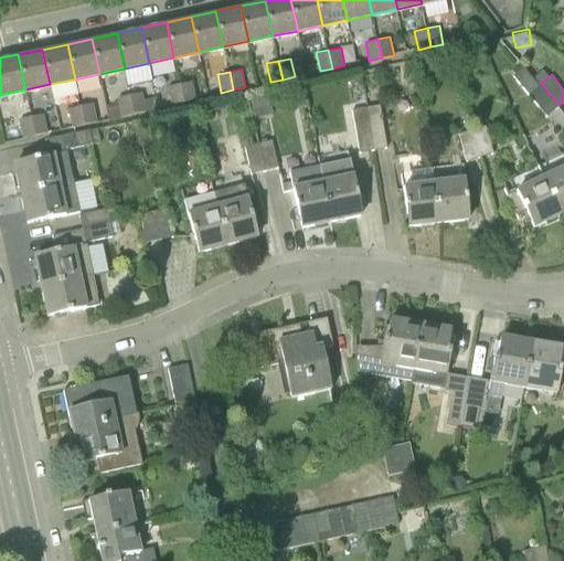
[(184,101),(197,98),(192,80),(180,82),(184,101)]
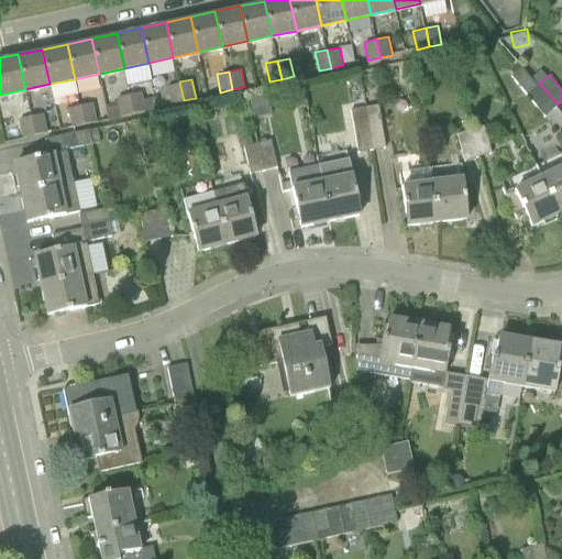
[(172,102),(184,100),(179,81),(167,85),(172,102)]
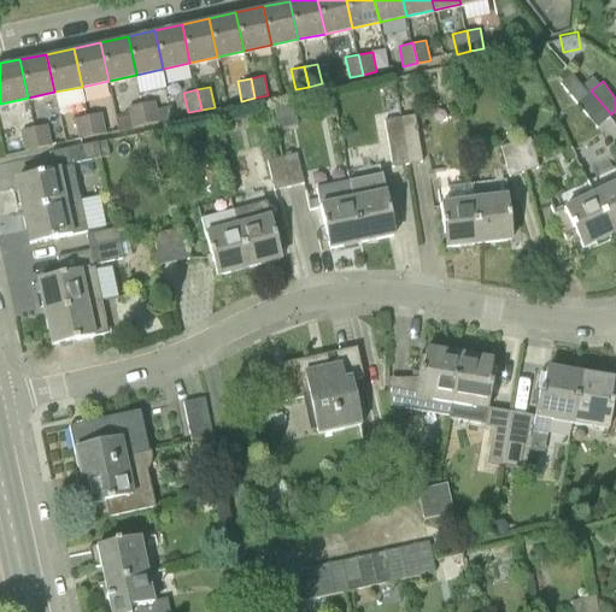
[(598,125),(611,115),(591,90),(578,101),(598,125)]
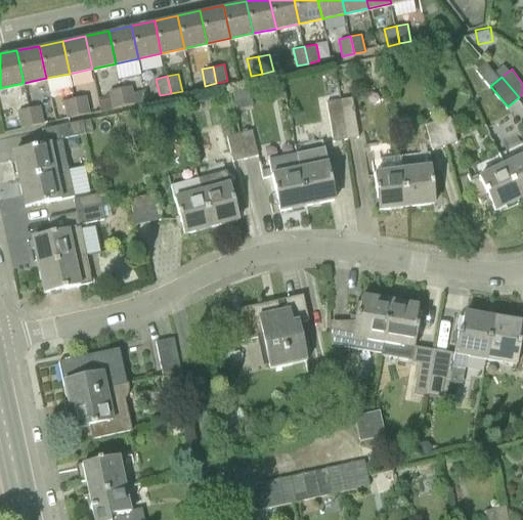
[(124,103),(135,100),(132,84),(121,86),(124,103)]
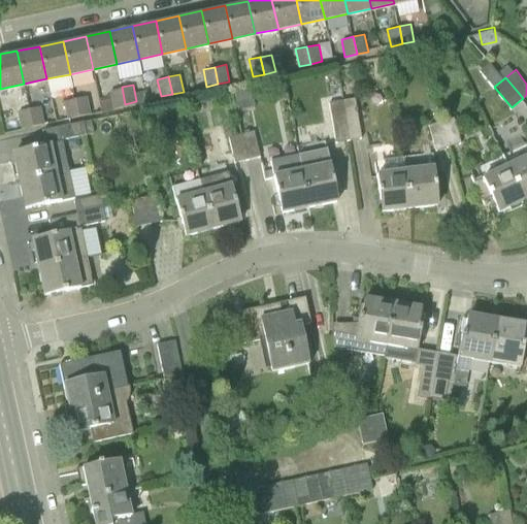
[(113,106),(125,104),(122,87),(110,90),(113,106)]
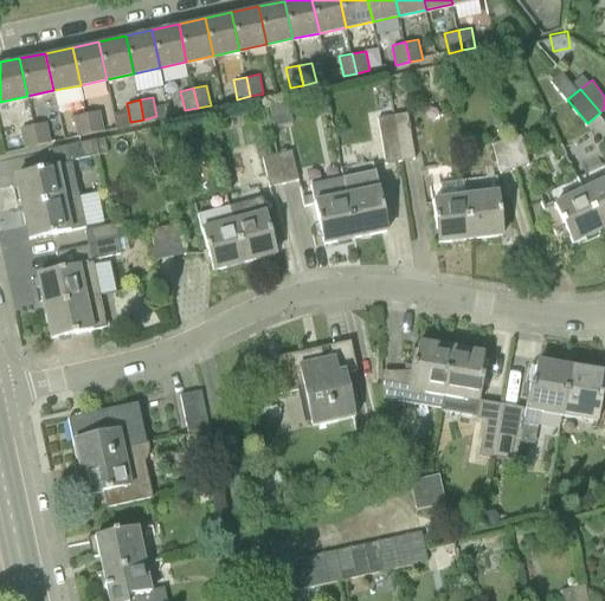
[(91,131),(104,128),(101,108),(87,111),(91,131)]
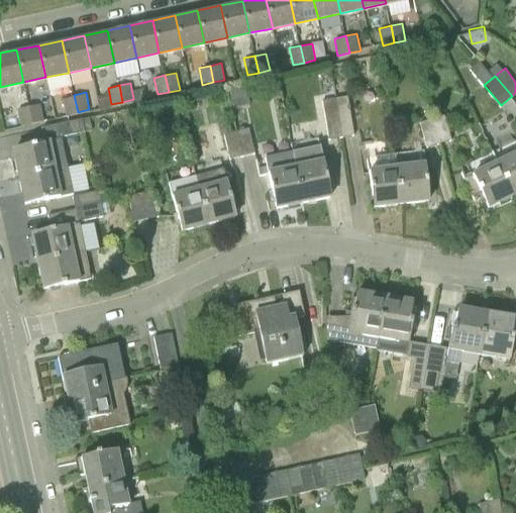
[(343,134),(354,133),(347,94),(336,95),(343,134)]
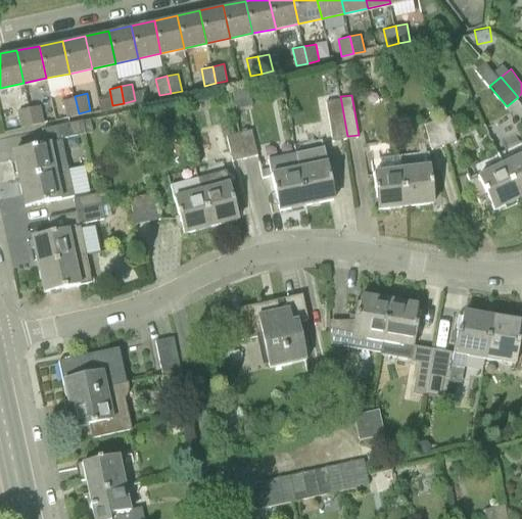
[(67,115),(79,113),(75,96),(63,98),(67,115)]
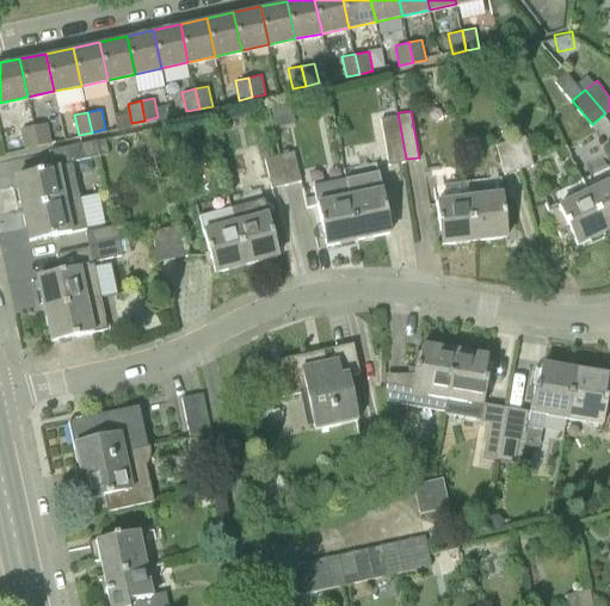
[(389,162),(406,159),(398,112),(381,116),(389,162)]
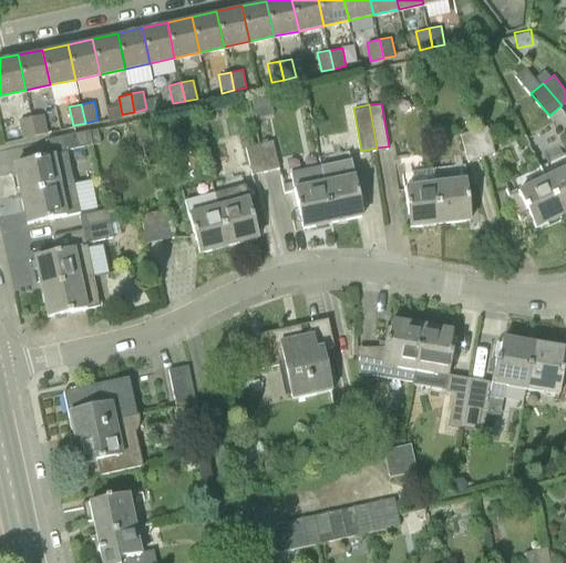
[(35,134),(48,131),(44,112),(32,114),(35,134)]
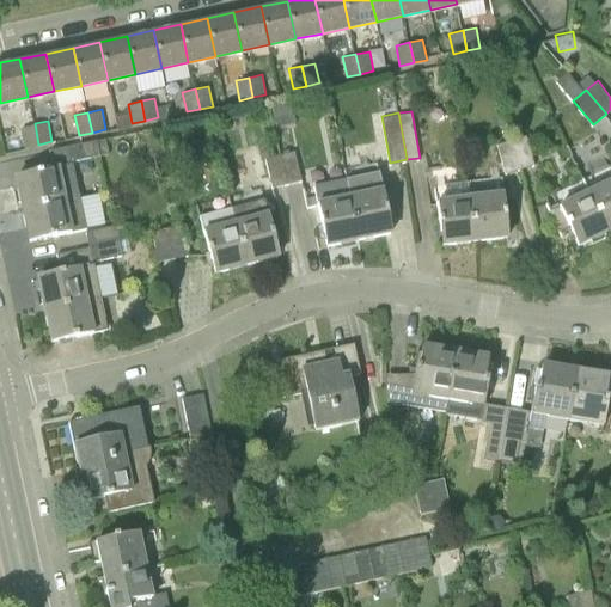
[(25,147),(38,145),(35,123),(20,127),(25,147)]
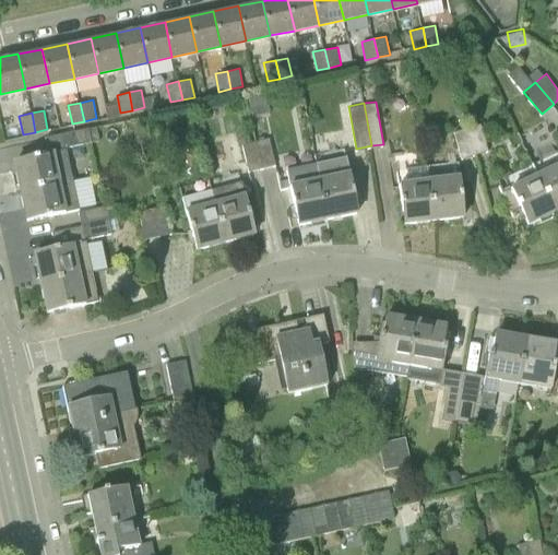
[(477,153),(488,150),(481,122),(470,126),(477,153)]
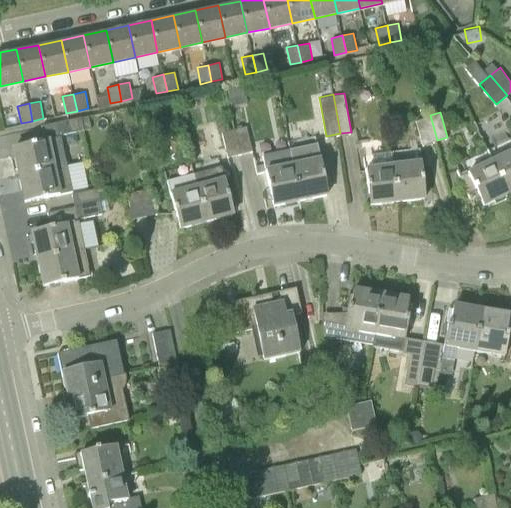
[(89,114),(81,116),(84,128),(91,127),(89,114)]
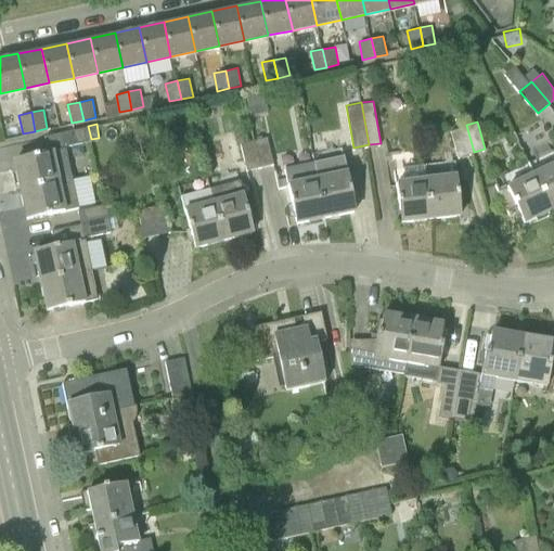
[(459,156),(474,152),(466,125),(451,129),(459,156)]
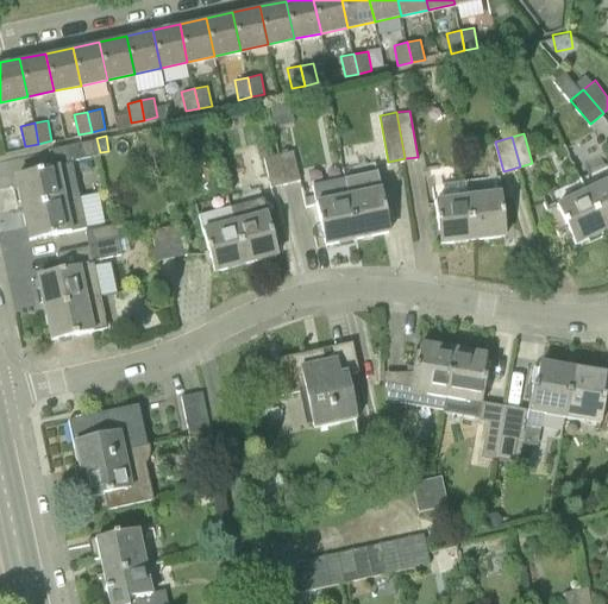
[(23,206),(66,196),(80,194),(73,161),(100,155),(100,152),(96,138),(49,149),(52,165),(30,170),(30,171),(17,175),(23,206)]
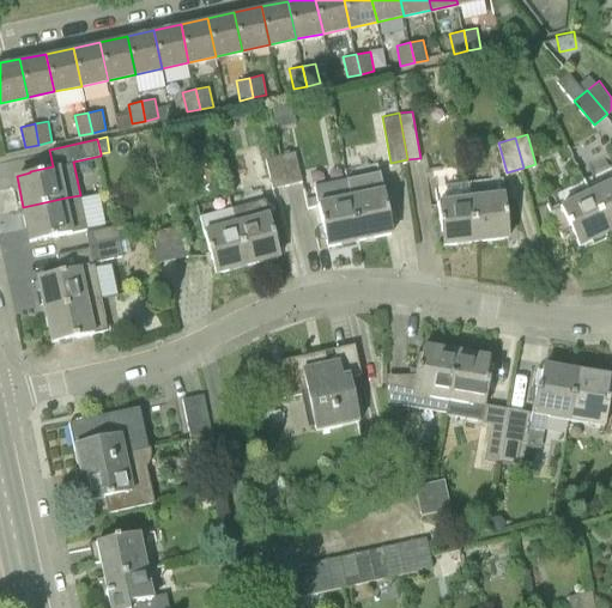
[(290,183),(303,180),(296,150),(283,153),(290,183)]
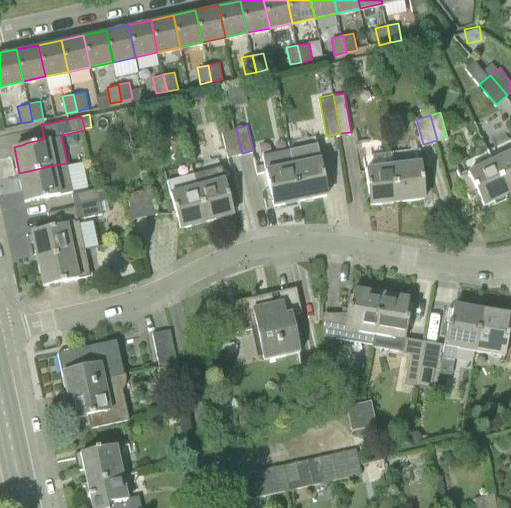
[(228,156),(242,153),(236,128),(222,131),(228,156)]
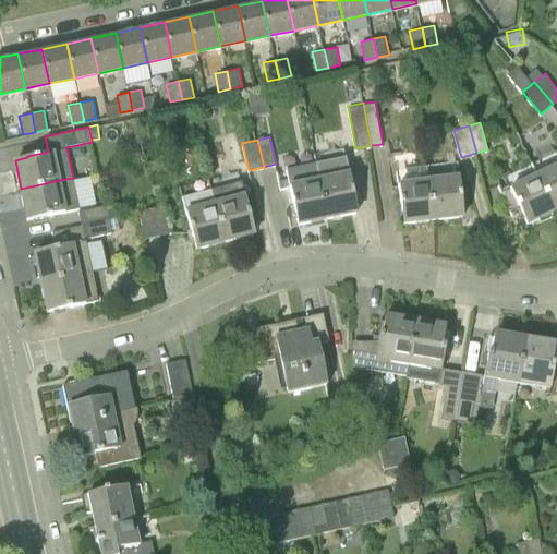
[(528,221),(554,208),(537,172),(532,163),(504,176),(503,172),(496,175),(504,190),(501,191),(512,215),(522,211),(528,221)]
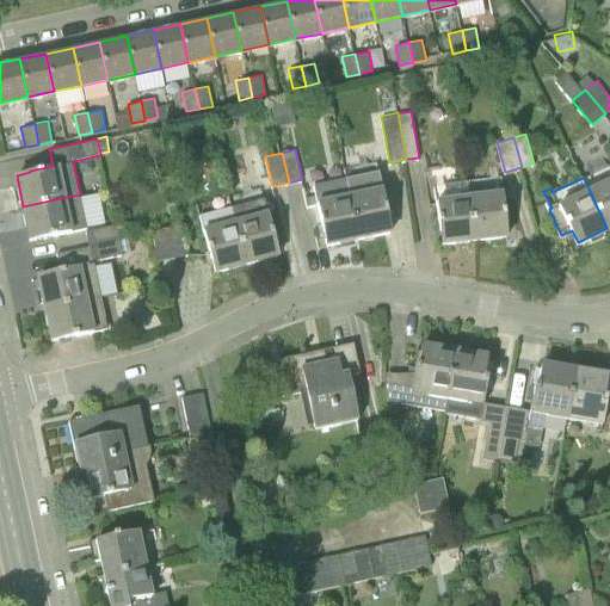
[(609,178),(589,189),(607,228),(609,227),(609,178)]
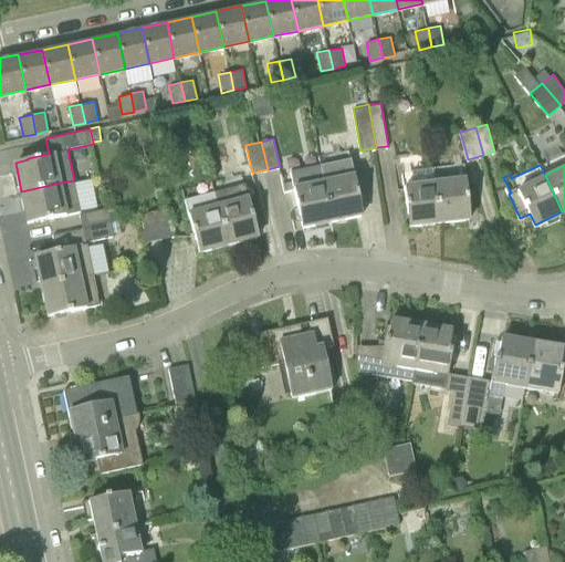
[(324,179),(332,219),(362,214),(359,201),(361,200),(354,174),(324,179)]
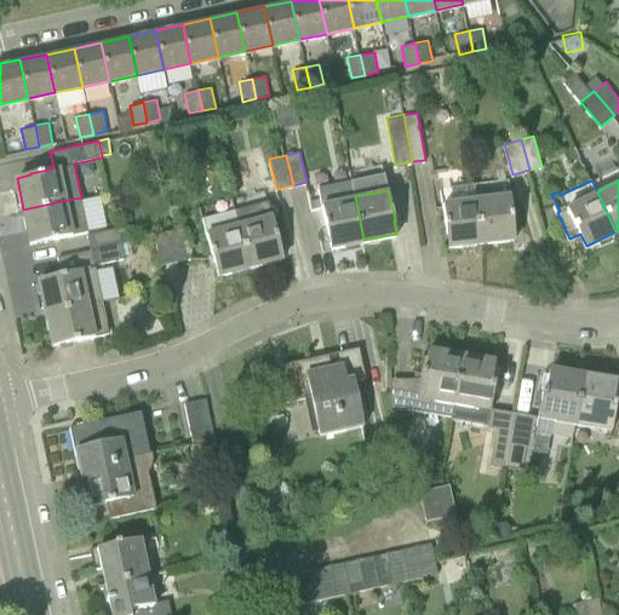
[(476,197),(482,242),(514,239),(513,224),(514,224),(510,194),(476,197)]
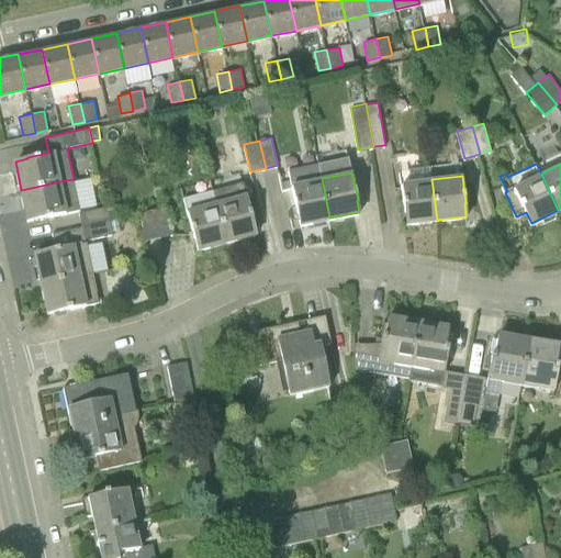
[(301,224),(329,218),(322,178),(292,185),(298,212),(299,212),(301,224)]
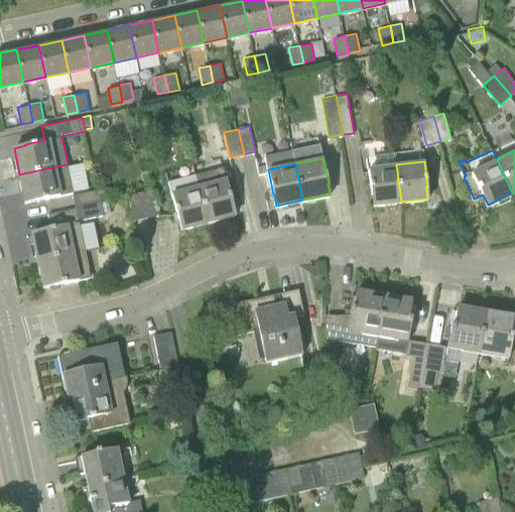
[(68,164),(55,166),(19,174),(25,201),(36,199),(37,200),(74,192),(68,164)]
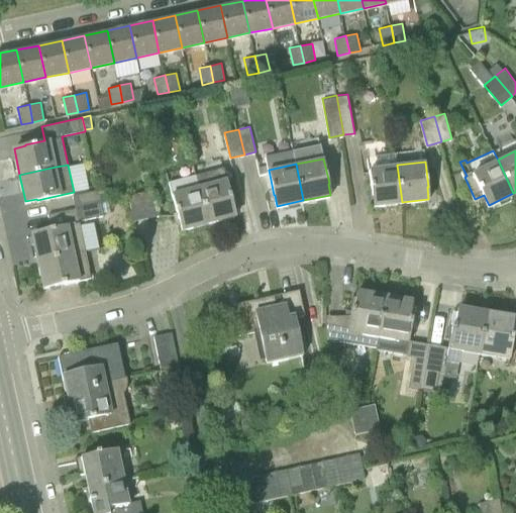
[(375,205),(402,202),(397,165),(370,169),(372,194),(374,194),(375,205)]
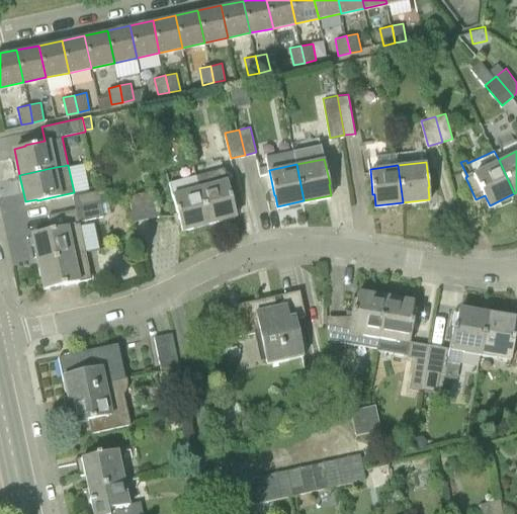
[(199,186),(209,222),(236,215),(233,203),(234,203),(224,167),(196,174),(199,186)]
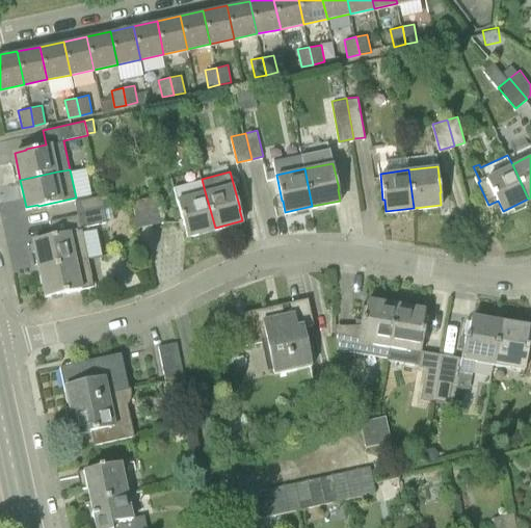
[(188,235),(215,228),(205,191),(177,199),(184,223),(185,223),(188,235)]
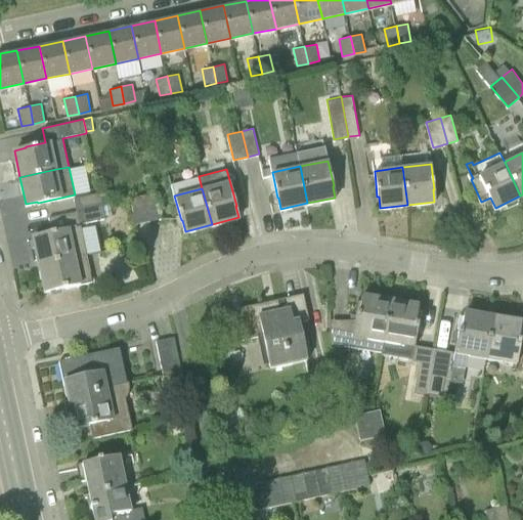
[(101,203),(110,202),(106,190),(74,198),(77,211),(102,205),(101,203)]
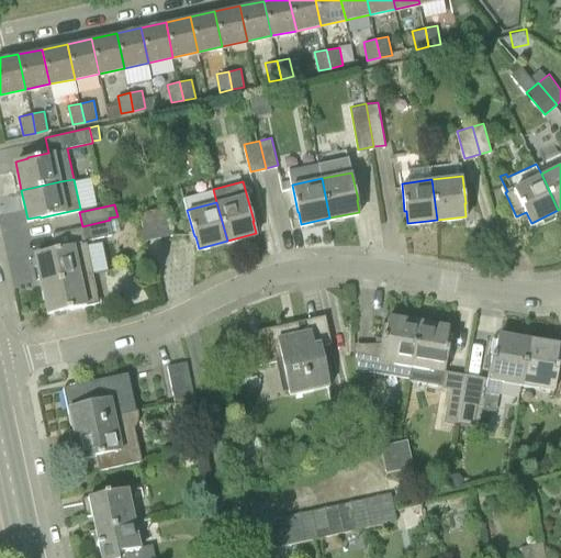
[(154,209),(160,236),(174,234),(167,205),(154,209)]
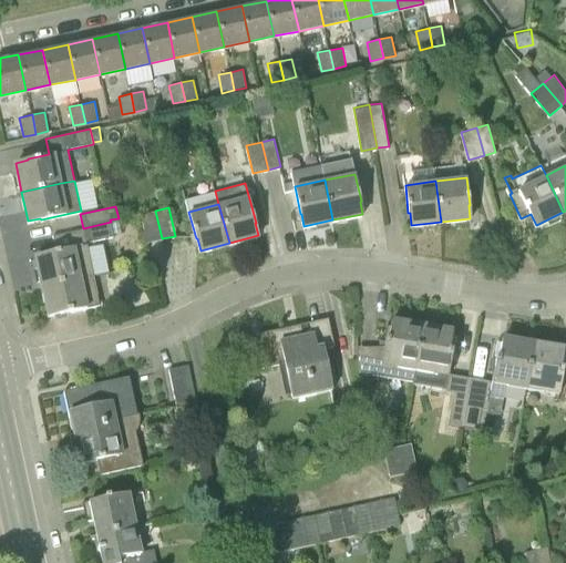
[(162,238),(155,211),(142,214),(147,242),(162,238)]
